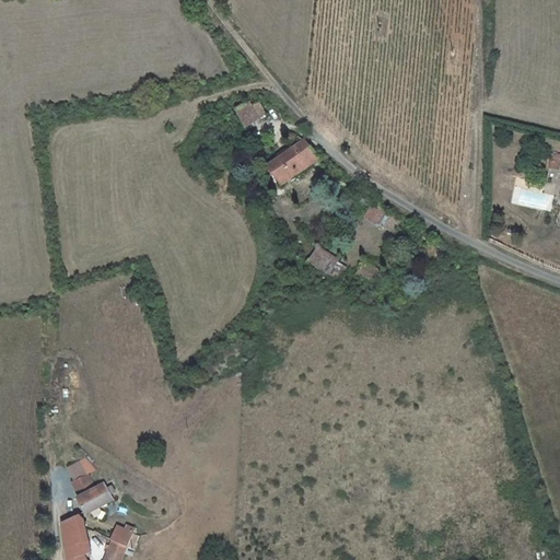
[(232,124),(249,111),(240,97),(233,103),(230,100),(219,108),(232,124)]
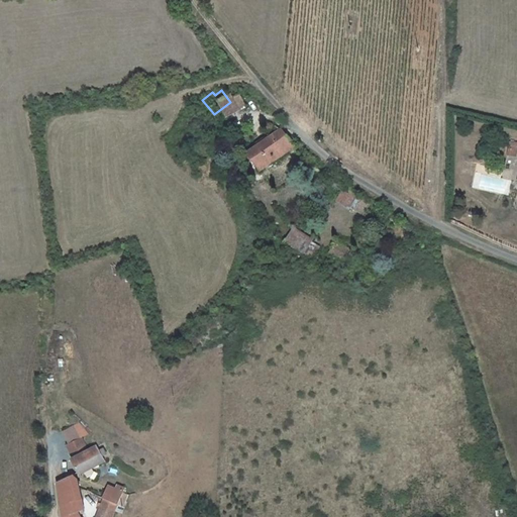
[(251,142),(253,146),(271,136),(269,131),(251,142)]
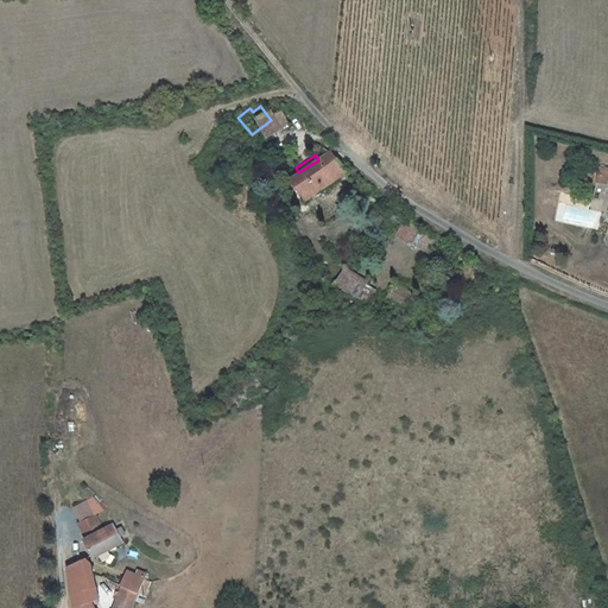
[(318,160),(298,172),(289,178),(299,196),(337,173),(325,156),(318,160)]
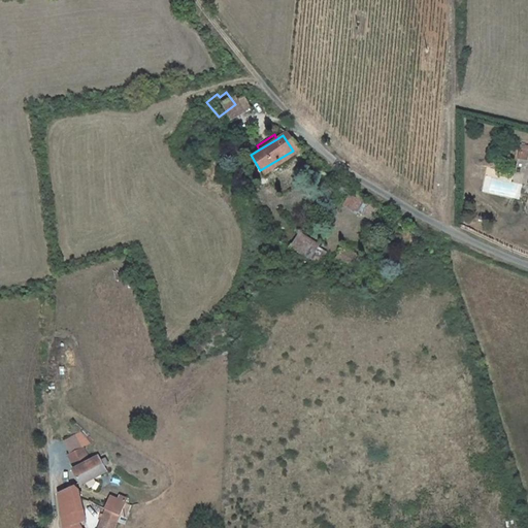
[(517,147),(515,155),(523,157),(524,150),(517,147)]
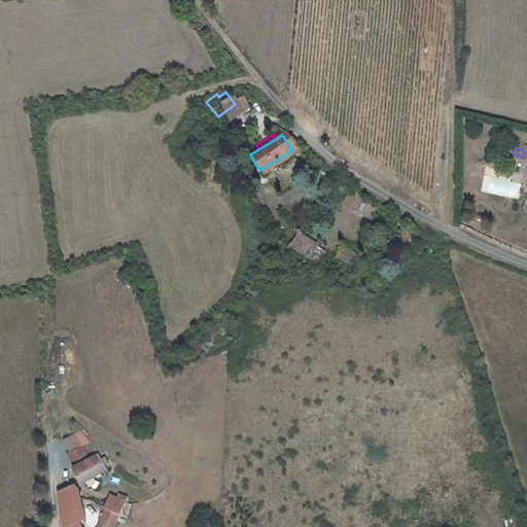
[(296,231),(289,244),(318,260),(324,248),(316,244),(317,242),(296,231)]
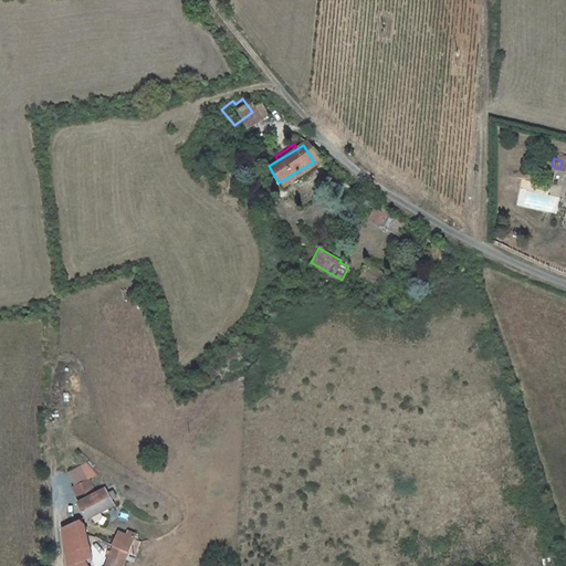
[(365,261),(357,273),(373,283),(380,270),(365,261)]
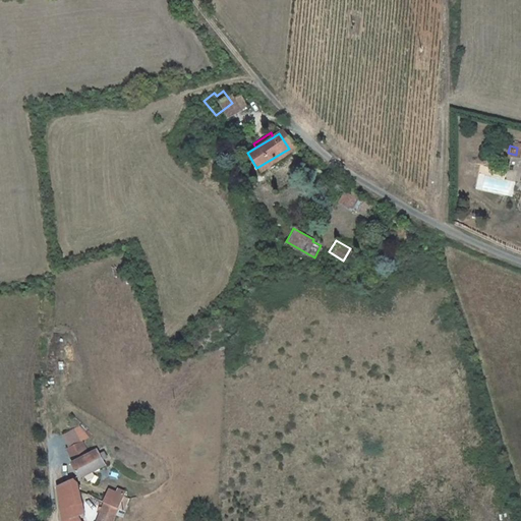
[(66,448),(74,461),(88,453),(79,440),(66,448)]
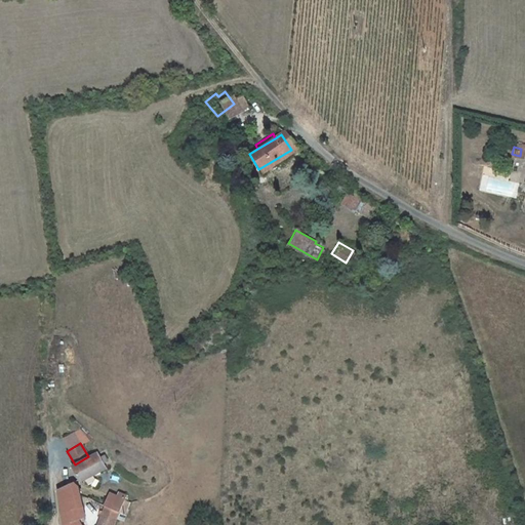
[(88,456),(75,465),(73,466),(79,478),(106,463),(98,451),(88,456)]
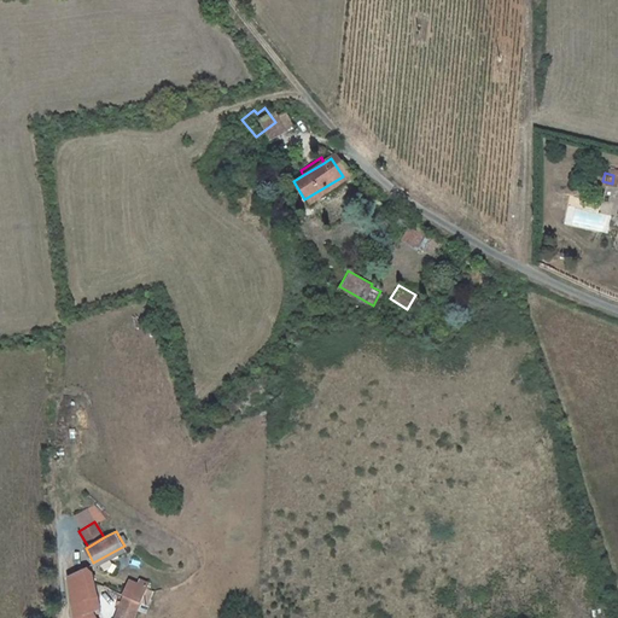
[(73,588),(94,581),(92,566),(71,575),(73,588)]
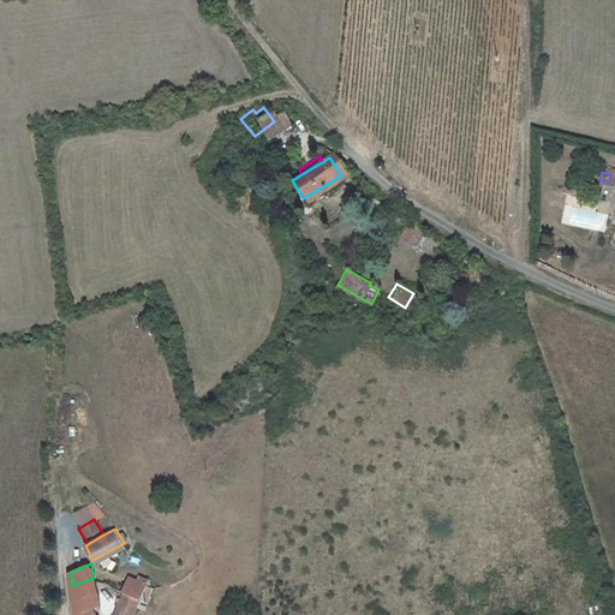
[(95,579),(94,578),(72,585),(75,614),(91,614),(91,613),(102,610),(95,579)]
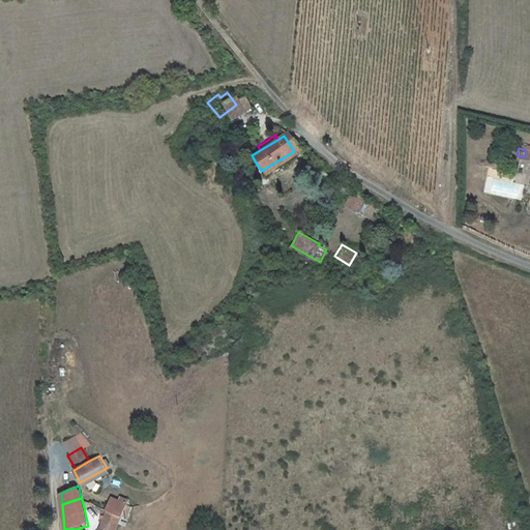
[(115,529),(120,517),(104,509),(95,529),(115,529)]
